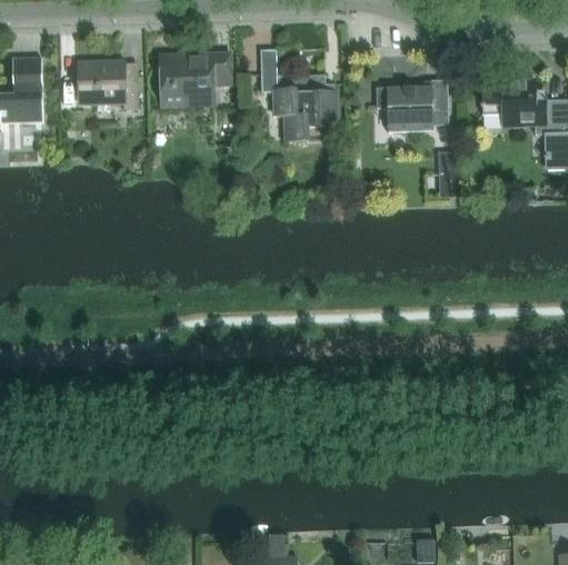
[(276,48),(259,49),(260,91),(276,90),(276,115),(286,115),(287,140),(325,139),(324,127),(334,126),(332,82),(324,82),(324,73),(277,75),(276,48)]
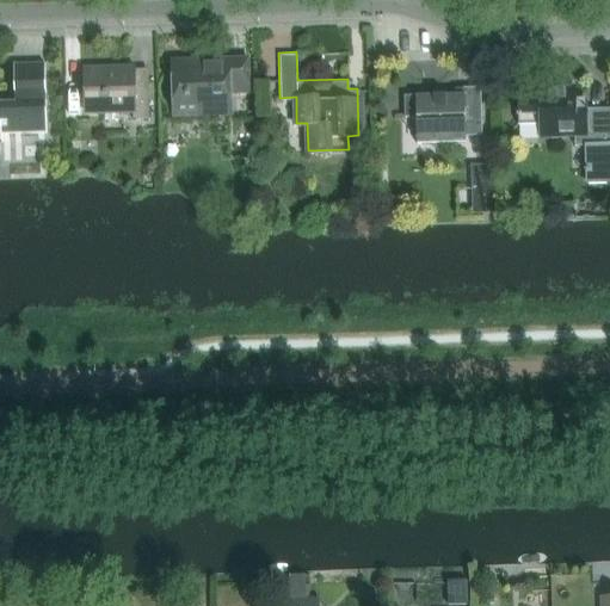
[(247,57),(244,57),(221,59),(220,54),(201,54),(201,59),(171,60),(172,111),(199,110),(199,104),(228,103),(227,87),(247,86),(247,57)]
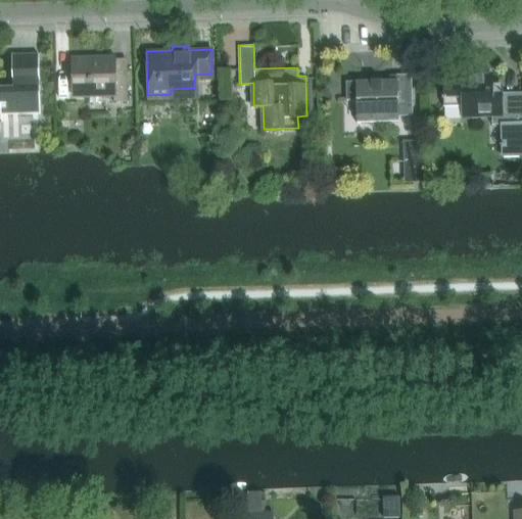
[(37,51),(10,52),(11,85),(0,85),(0,111),(38,111),(37,51)]
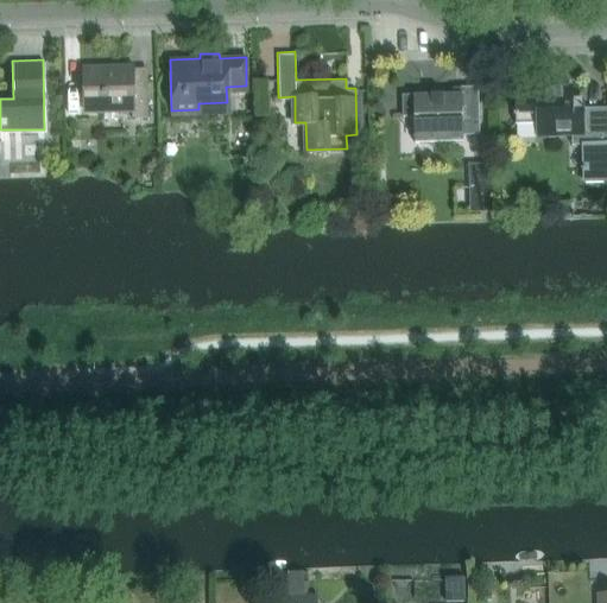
[(131,74),(131,65),(83,67),(84,108),(131,107),(131,115),(147,115),(146,74),(131,74)]
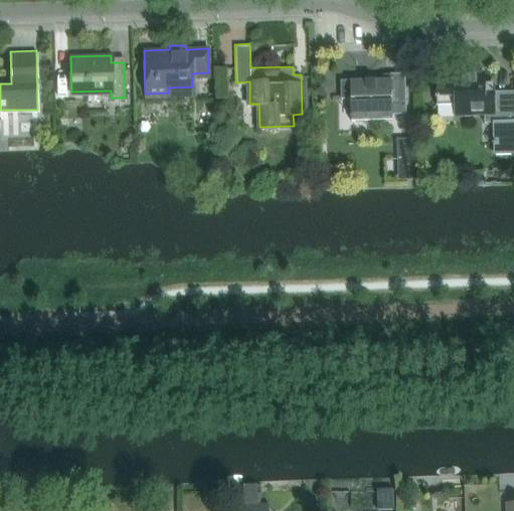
[(388,76),(385,76),(339,77),(339,97),(349,96),(350,119),(391,118),(390,112),(404,111),(403,70),(388,71),(388,76)]
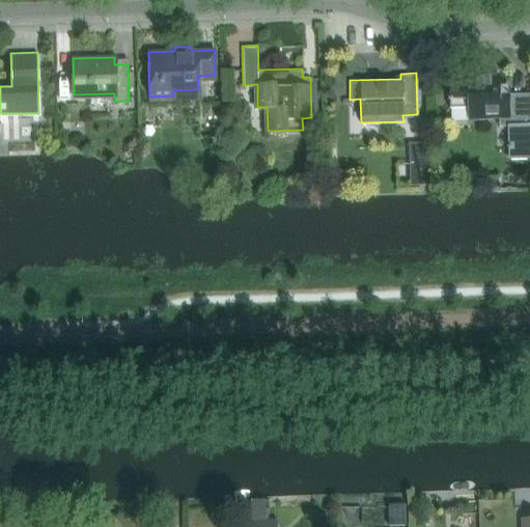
[(529,91),(525,92),(506,92),(499,85),(499,78),(495,75),(448,75),(449,106),(467,105),(467,114),(498,114),(498,125),(508,125),(509,155),(529,154),(529,91)]
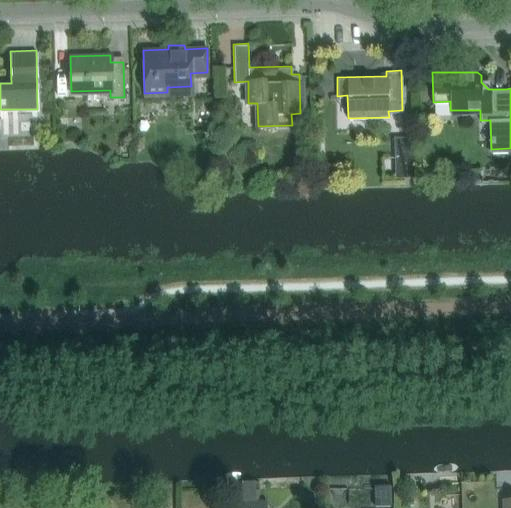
[(414,140),(400,141),(400,157),(415,157),(414,140)]
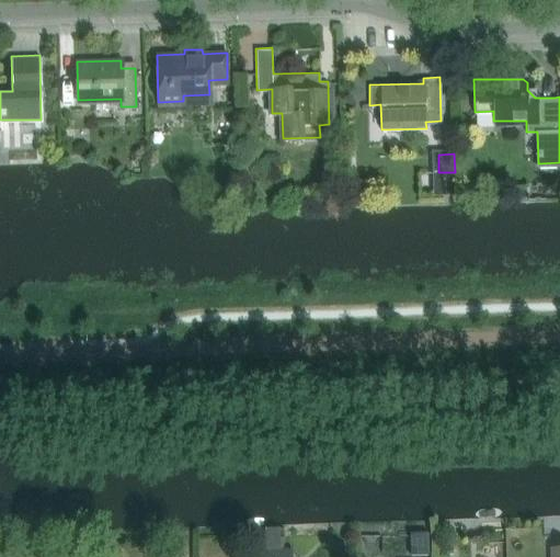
[(429,530),(409,530),(410,553),(429,553),(429,530)]
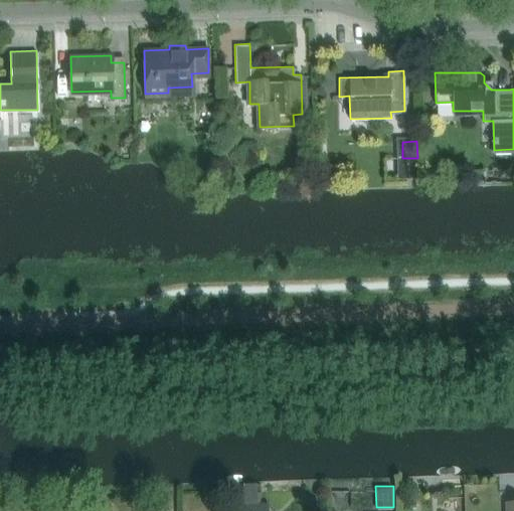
[(513,510),(513,500),(504,501),(504,510),(513,510)]
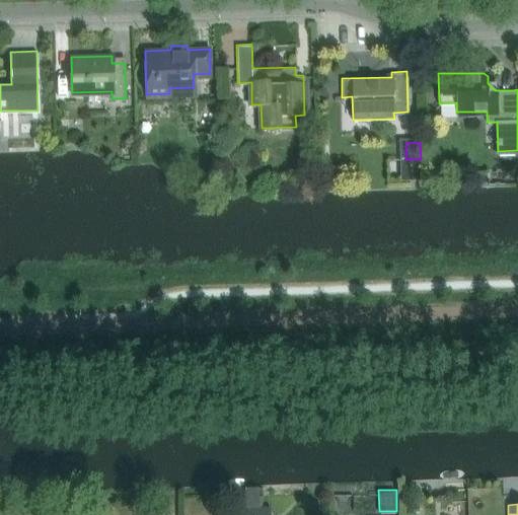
[(261,514),(262,505),(241,506),(240,514),(261,514)]
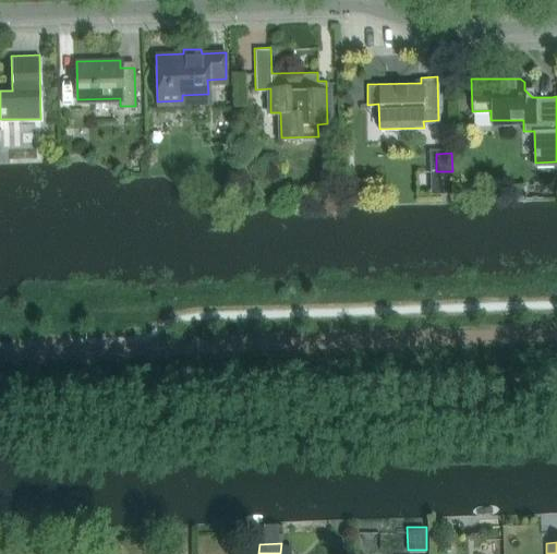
[(290,553),(291,543),(281,543),(280,553),(290,553)]
